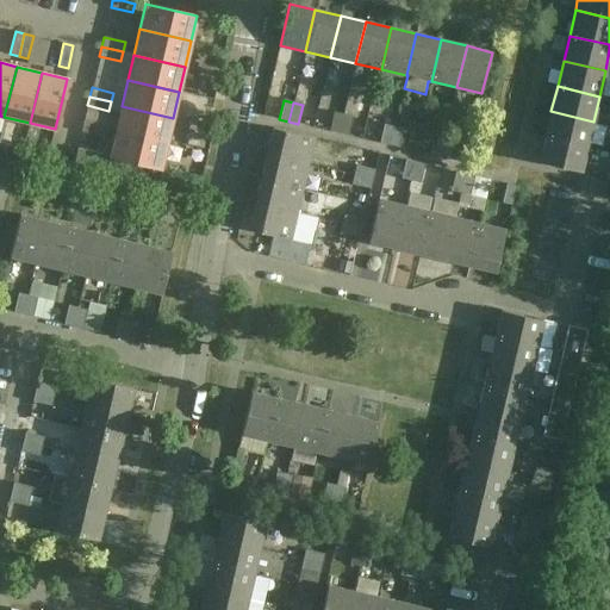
[(167,143),(173,118),(122,106),(116,131),(167,143)]
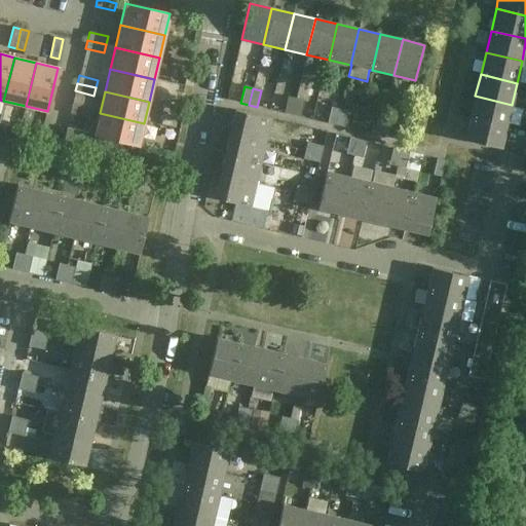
[(512,105),(475,96),(470,118),(505,126),(512,105)]
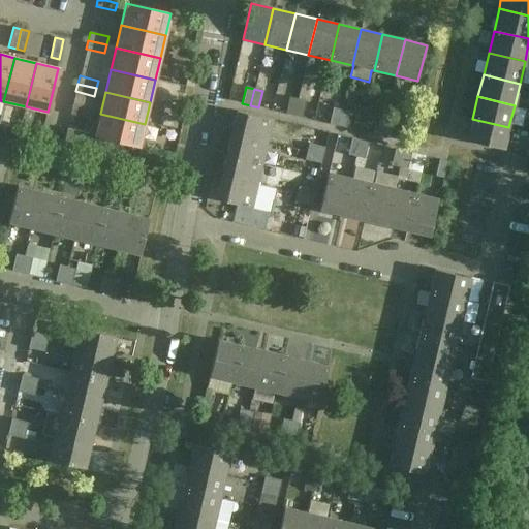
[(298,99),(289,97),(285,114),(293,116),(298,99)]
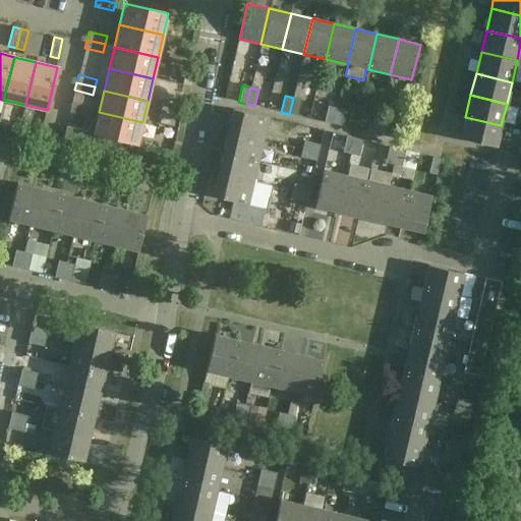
[(289,114),(297,116),(300,100),(293,98),(289,114)]
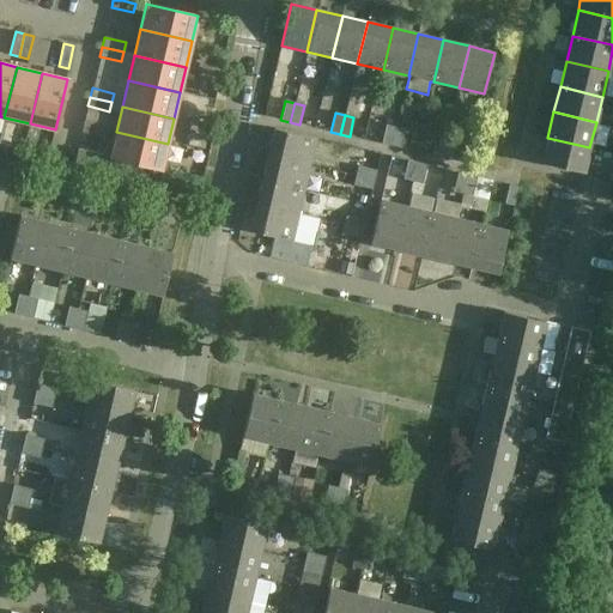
[(103,138),(105,128),(84,123),(82,133),(103,138)]
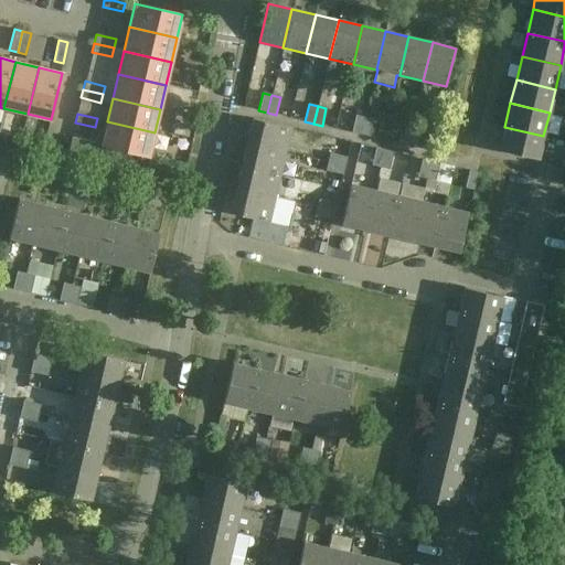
[(364,117),(355,115),(351,132),(360,135),(364,117)]
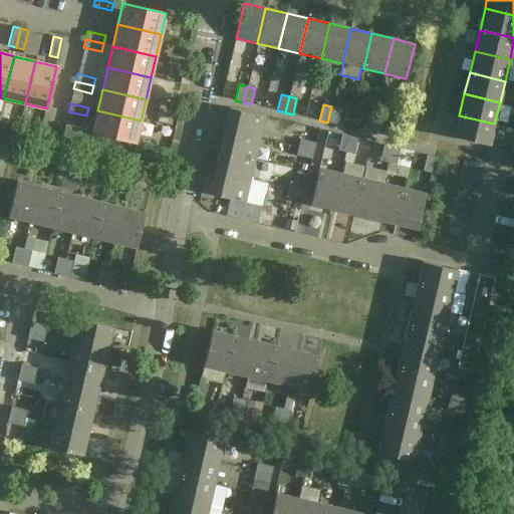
[(339,108),(331,106),(327,122),(335,124),(339,108)]
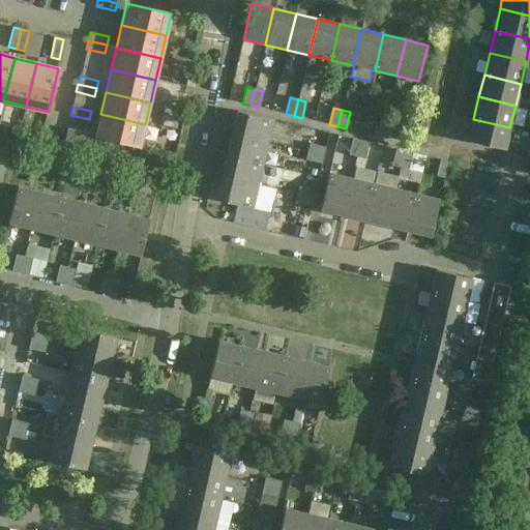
[(273,119),(237,111),(232,133),(268,142),(273,119)]
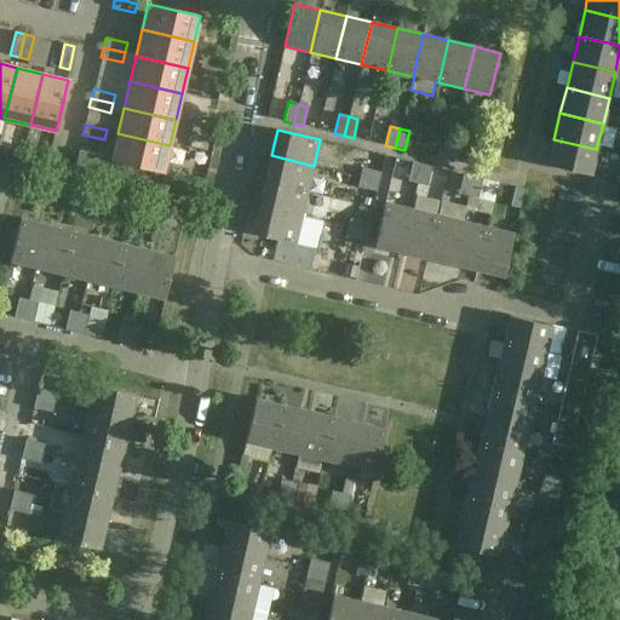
[(162,171),(170,145),(118,133),(112,159),(162,171)]
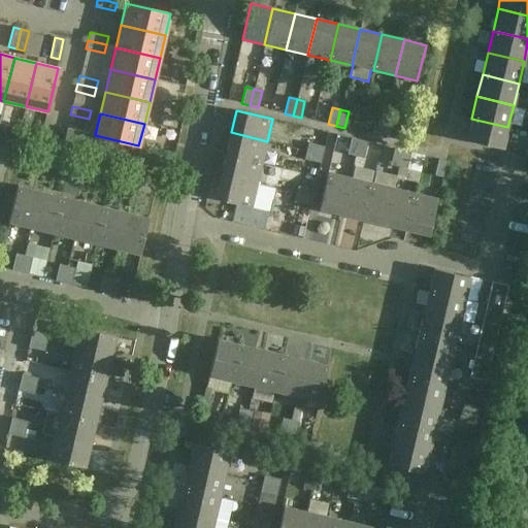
[(384,120),(375,119),(371,134),(380,136),(384,120)]
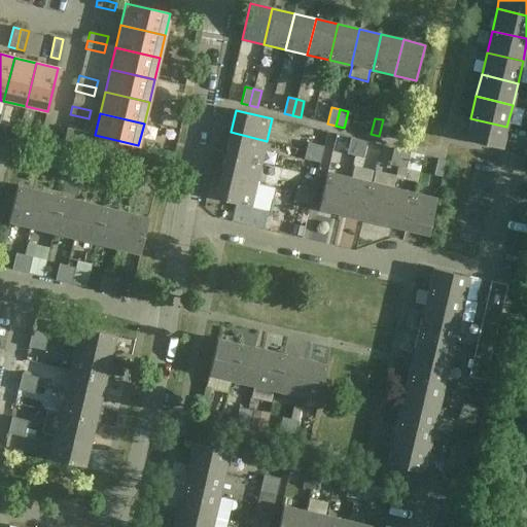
[(465,140),(501,148),(506,127),(470,118),(465,140)]
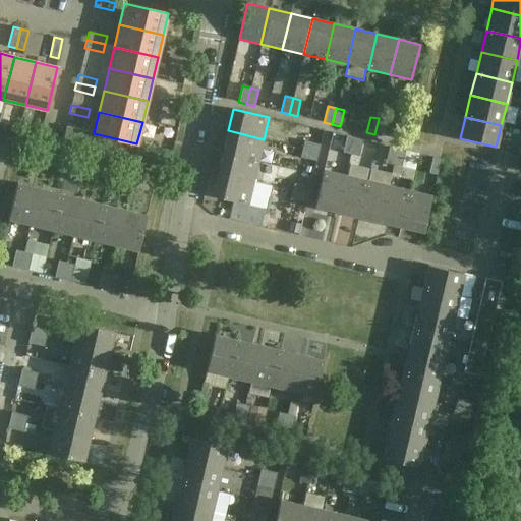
[(387,120),(379,118),(374,134),(383,136),(387,120)]
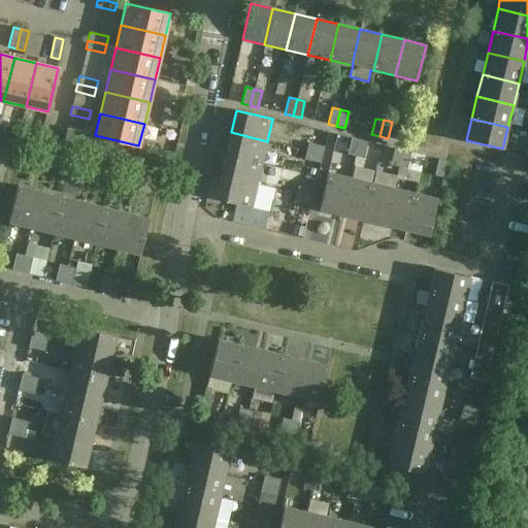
[(85,147),(89,134),(67,129),(64,142),(85,147)]
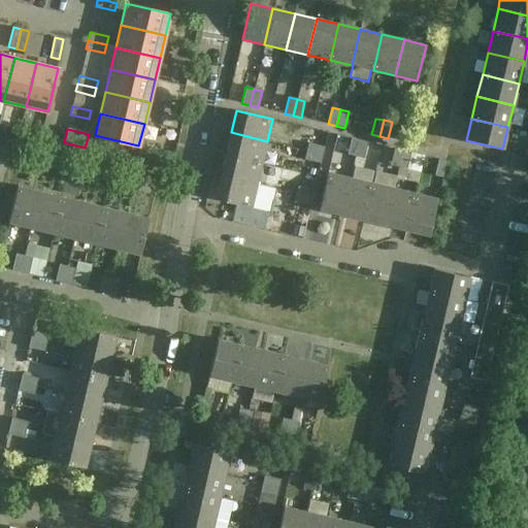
[(262,163),(267,141),(231,132),(226,155),(262,163)]
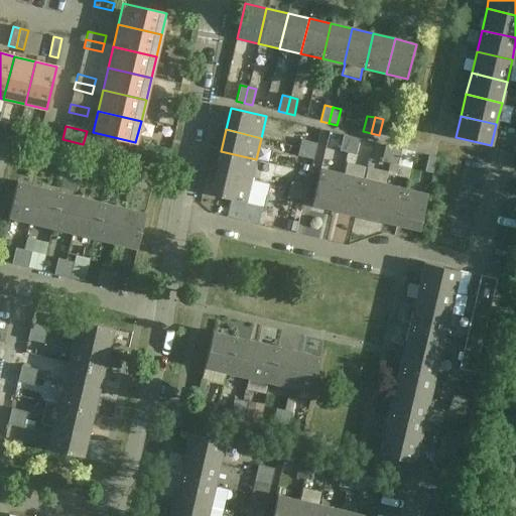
[(352,137),(344,135),(340,150),(348,152),(352,137)]
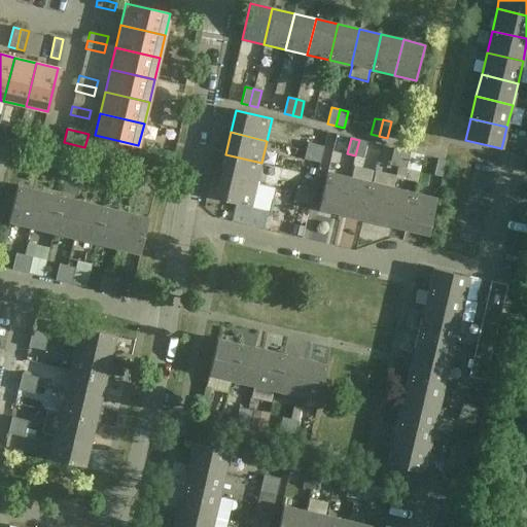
[(355,155),(363,157),(367,142),(359,140),(355,155)]
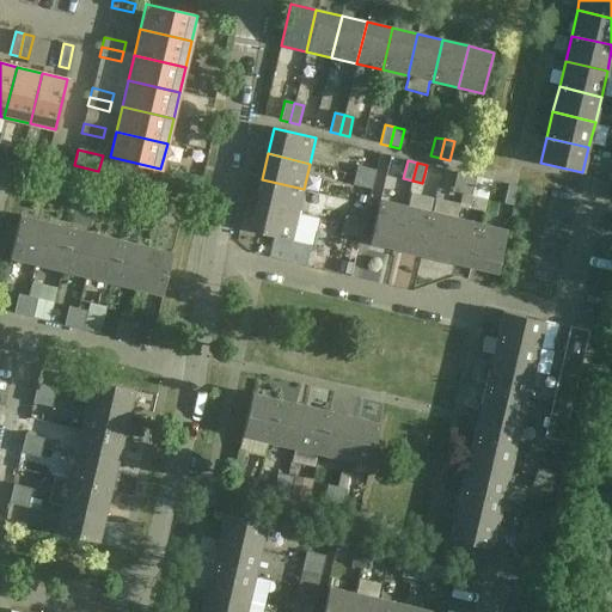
[(357,165),(355,175),(374,179),(377,170),(357,165)]
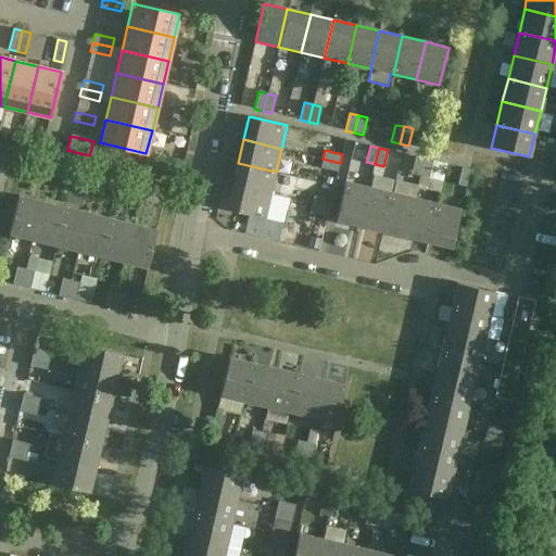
[(425,159),(416,156),(412,174),(420,175),(425,159)]
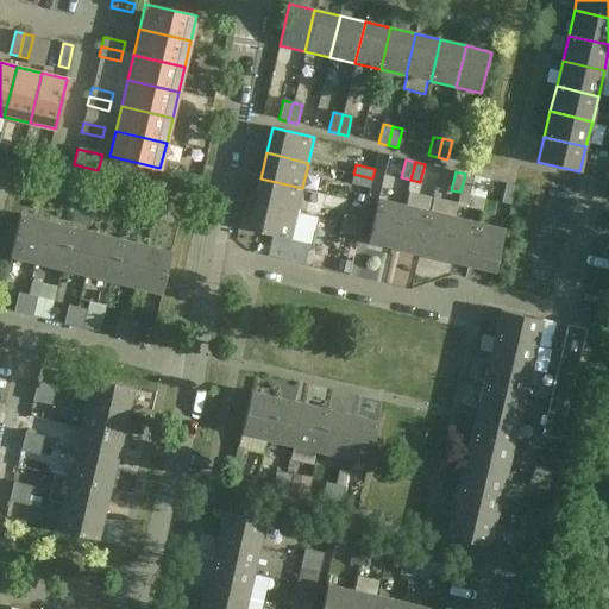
[(353,174),(351,183),(370,188),(372,179),(353,174)]
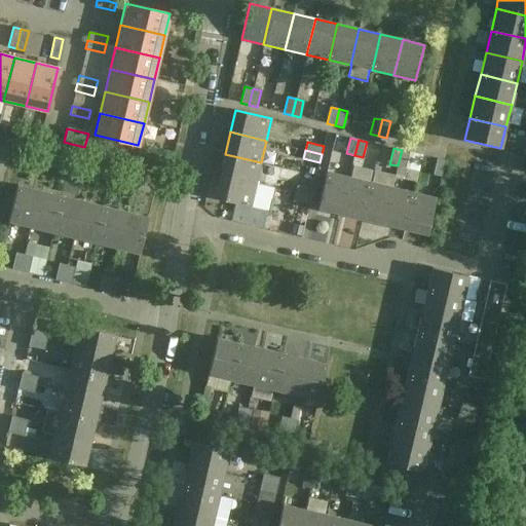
[(409,151),(402,150),(398,165),(406,167),(409,151)]
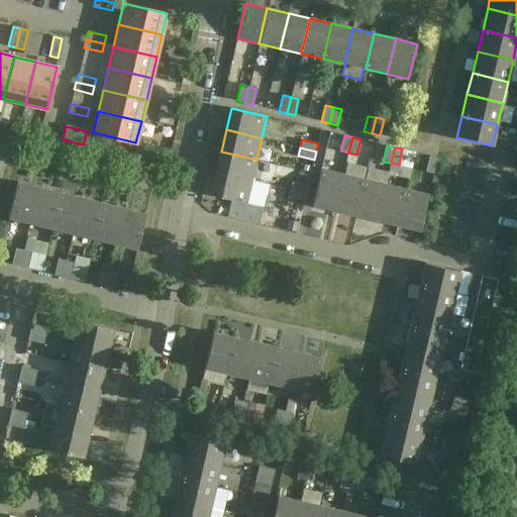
[(256,160),(221,151),(216,173),(251,182),(256,160)]
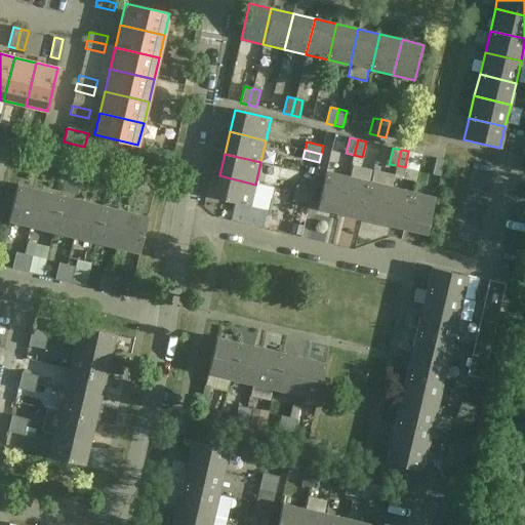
[(444,159),(437,158),(433,174),(441,176),(444,159)]
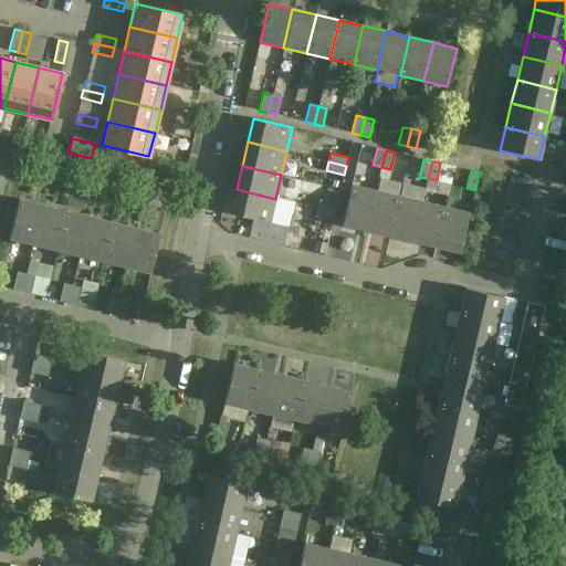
[(451,184),(441,181),(438,194),(448,196),(451,184)]
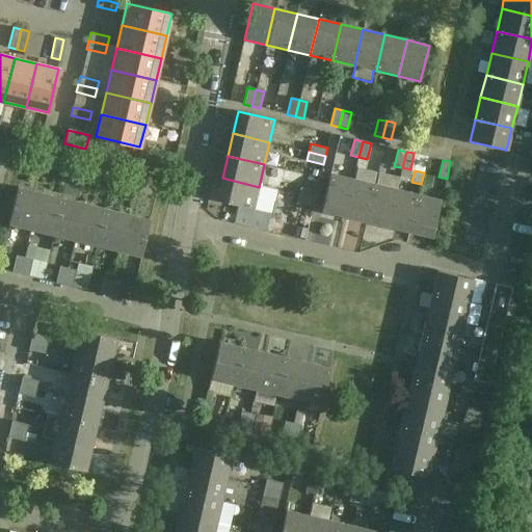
[(321,211),(344,216),(352,180),(330,175),(321,211)]
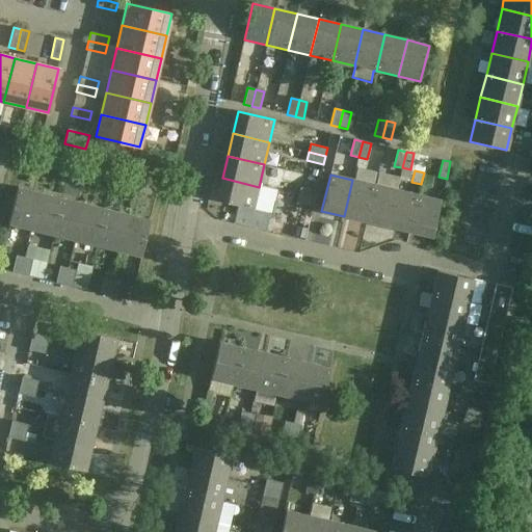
[(254,209),(259,187),(222,178),(217,201),(254,209)]
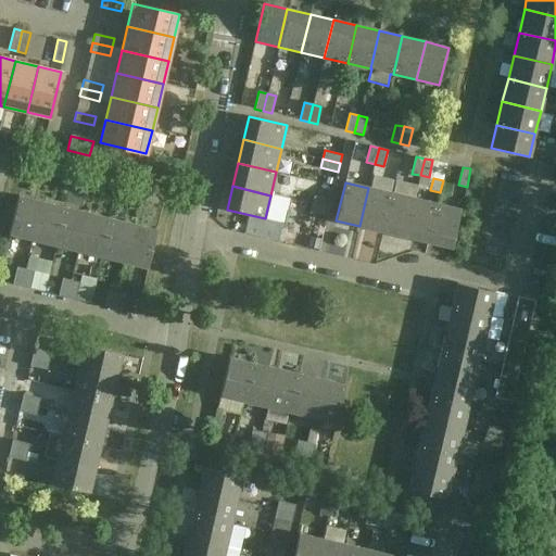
[(359,226),(382,231),(391,193),(368,188),(359,226)]
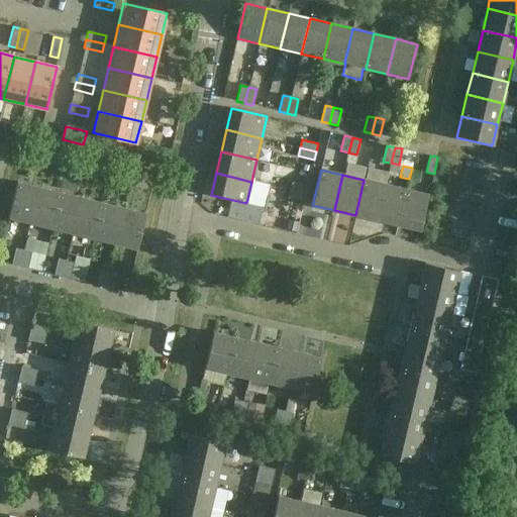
[(377,220),(386,185),(364,180),(355,215),(377,220)]
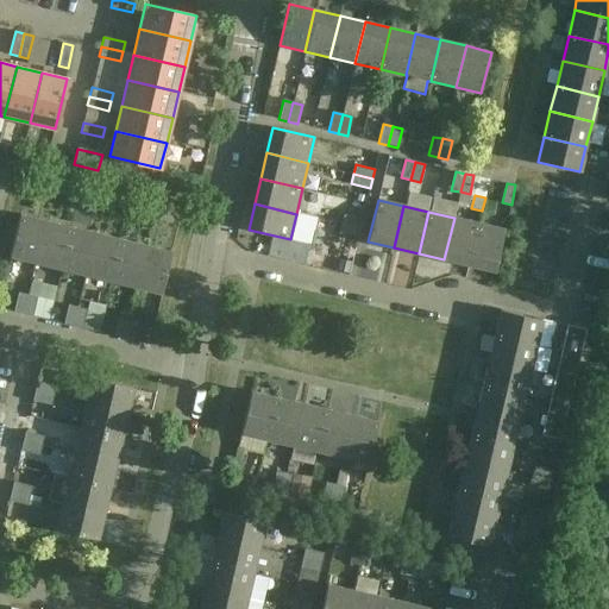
[(19,214),(10,256),(35,263),(45,221),(19,214)]
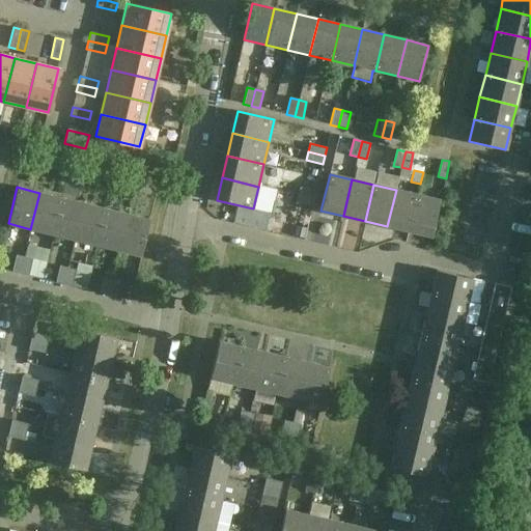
[(314,200),(316,192),(300,188),(298,196),(314,200)]
